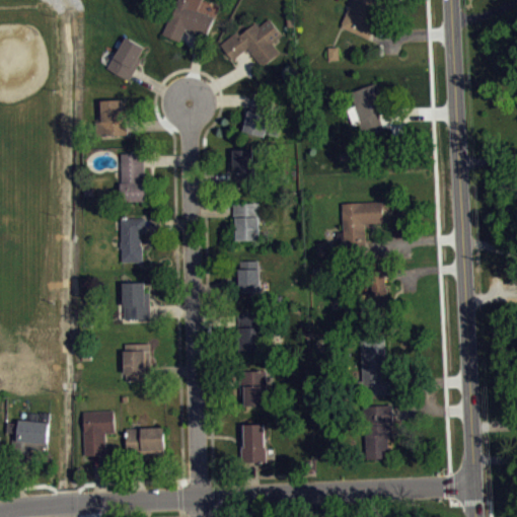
[(161,35),(167,21),(169,21),(176,5),(174,5),(176,0),(201,0),(196,11),(213,19),(204,39),(185,29),(178,43),(161,35)]
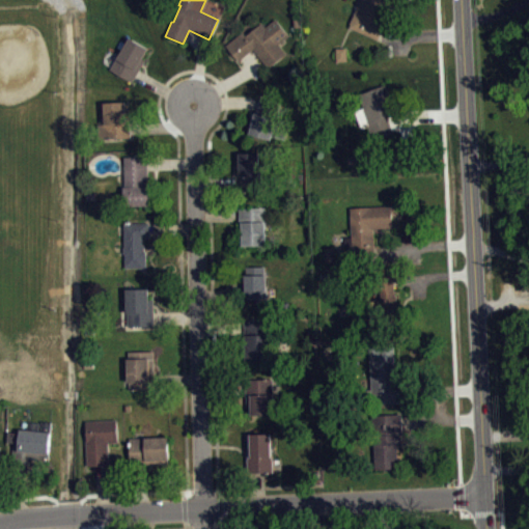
[(359,0),(347,25),(350,26),(349,29),(378,43),(394,0),(359,0)]
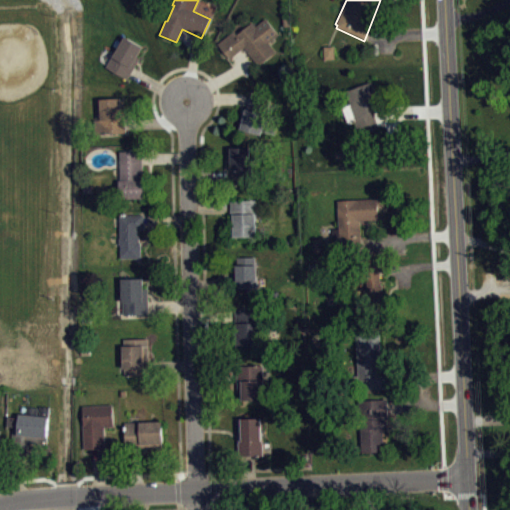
[(229,60),(216,44),(232,32),(235,36),(251,23),(254,27),(264,19),(277,36),(267,44),(275,53),(257,68),(243,49),(229,60)]
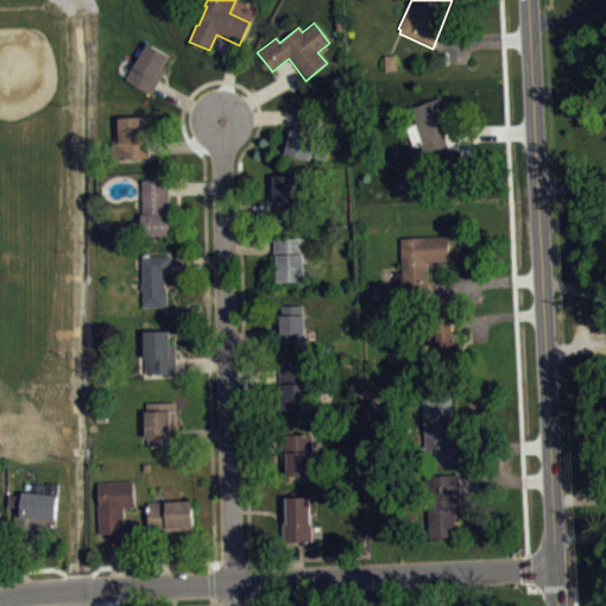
[(124,81),(147,44),(170,56),(162,69),(165,71),(150,95),(124,81)]
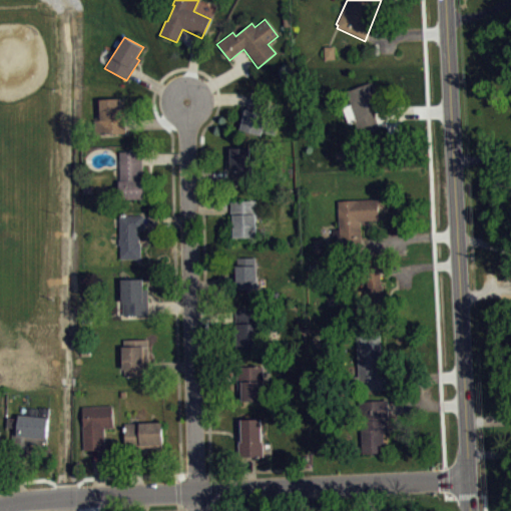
[(372,82),(346,92),(350,104),(342,108),(348,124),(355,122),(360,136),(379,129),(373,112),(382,109),(372,82)]
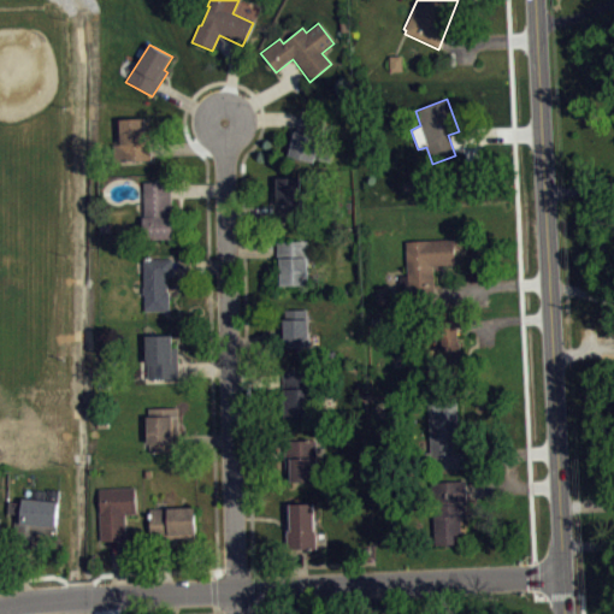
[(288,157),(301,116),(323,120),(313,164),(288,157)]
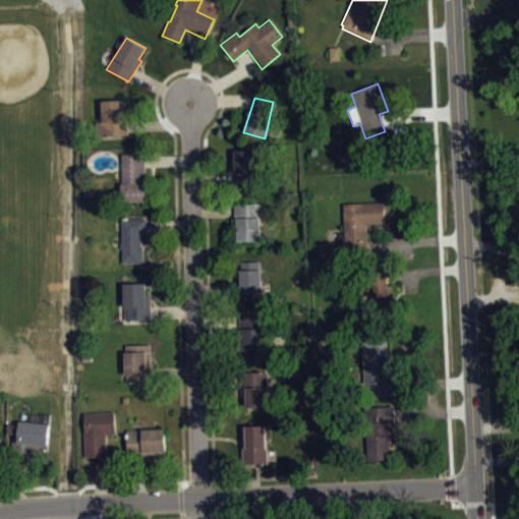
[(101,102),(102,122),(94,123),(95,136),(108,135),(110,136),(127,136),(126,101),(101,102)]
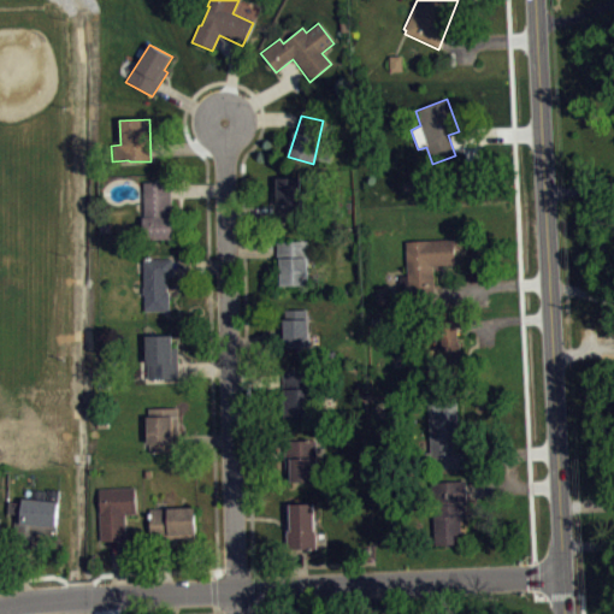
[(276,179),(277,205),(278,207),(278,223),(303,222),(303,179),(276,179)]
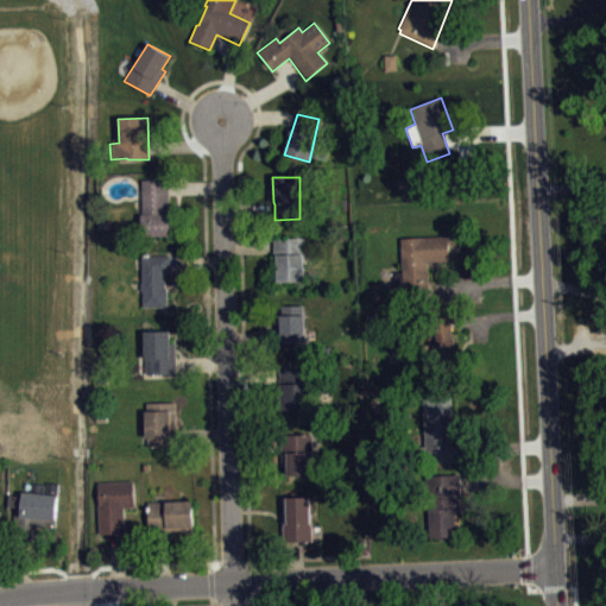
[(141,181),(141,215),(140,215),(141,238),(172,238),(171,215),(169,215),(168,181),(141,181)]
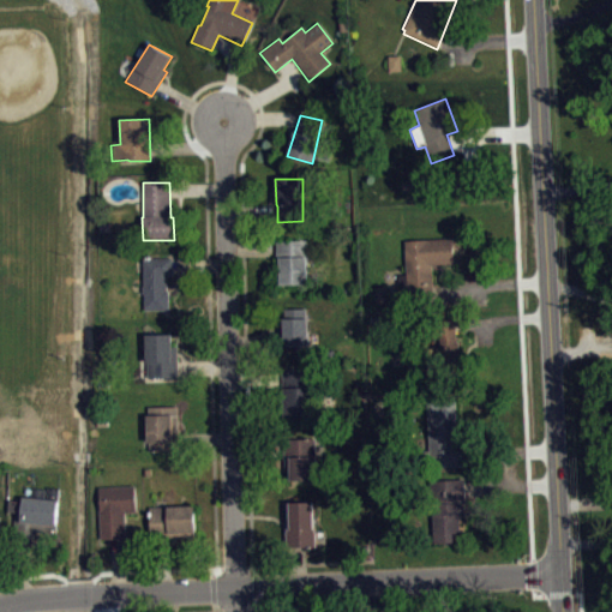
[(403,243),(405,275),(396,275),(396,291),(406,291),(406,297),(431,297),(430,267),(453,267),(453,239),(403,243)]
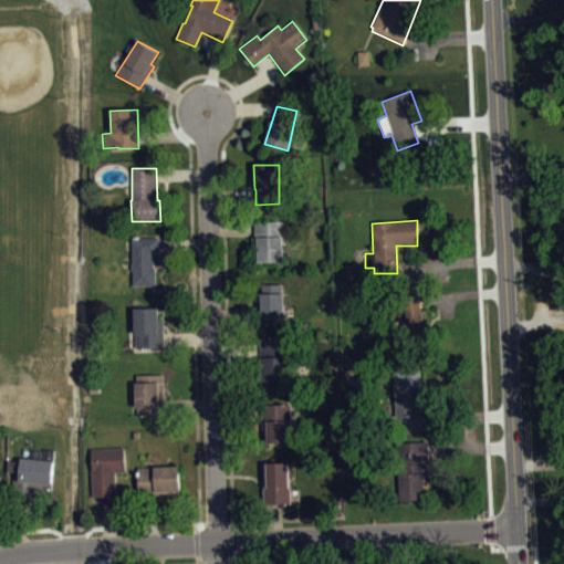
[(253,223),(254,264),(283,263),(283,223),(253,223)]
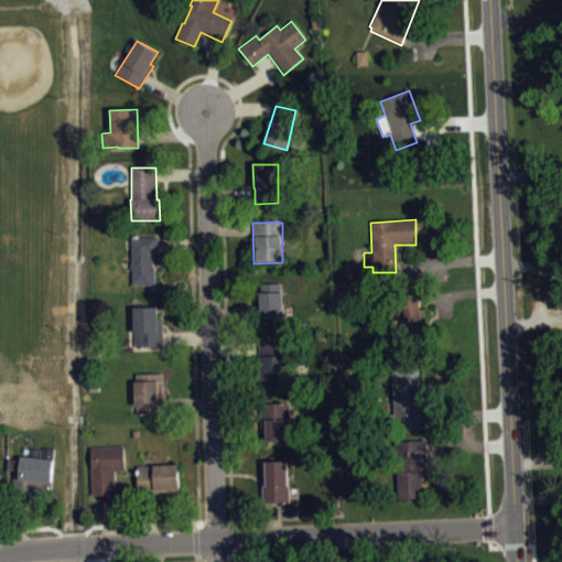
[(132,285),(132,271),(130,271),(130,263),(131,263),(131,238),(158,238),(159,254),(151,255),(152,268),(153,269),(154,284),(132,285)]
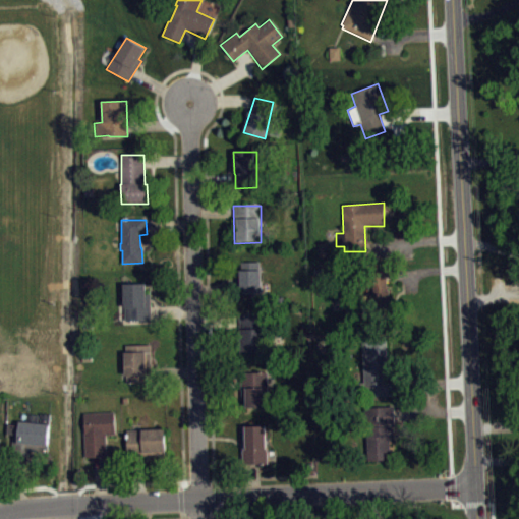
[(241,263),(241,272),(239,272),(240,295),(260,294),(258,270),(258,268),(257,262),(241,263)]
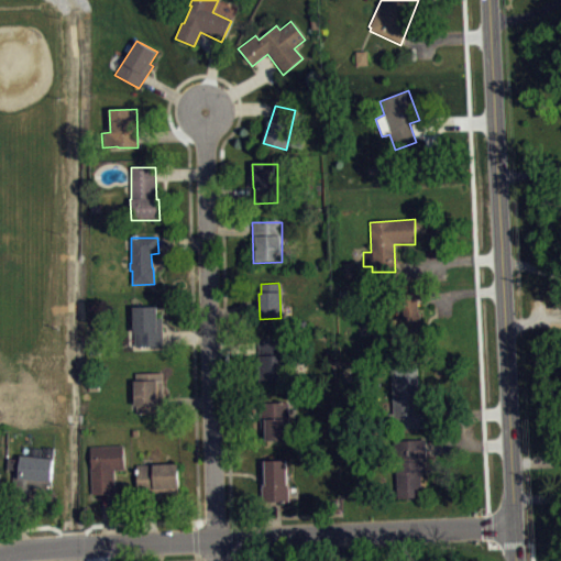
[(416,293),(417,312),(418,315),(419,337),(396,339),(396,318),(404,318),(403,310),(399,310),(399,294),(416,293)]
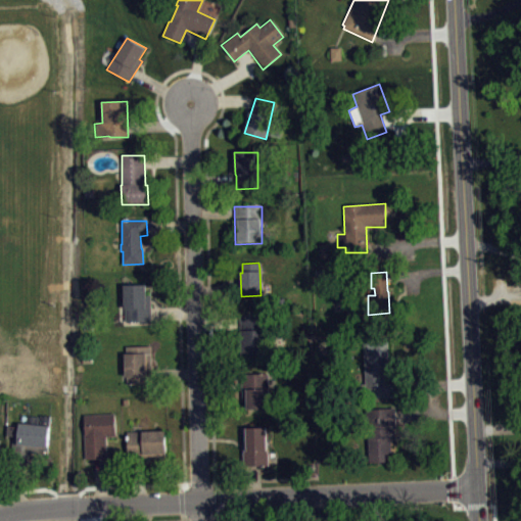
[(124,286),(125,322),(150,322),(149,295),(145,295),(144,286),(124,286)]
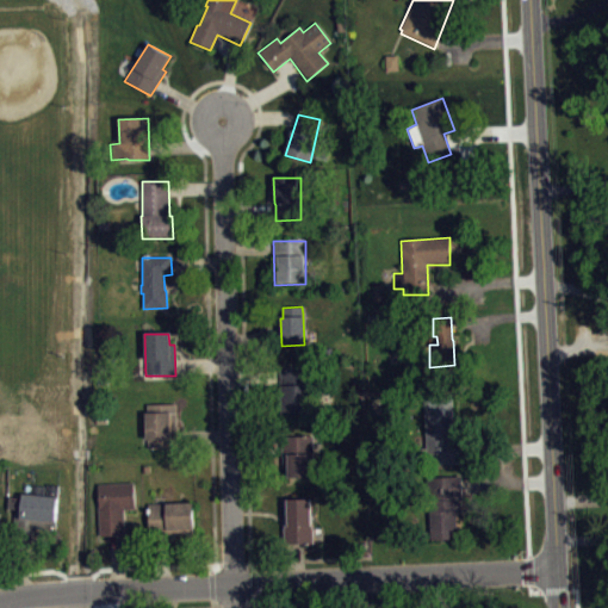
[(310,413),(280,414),(278,367),(309,367),(310,413)]
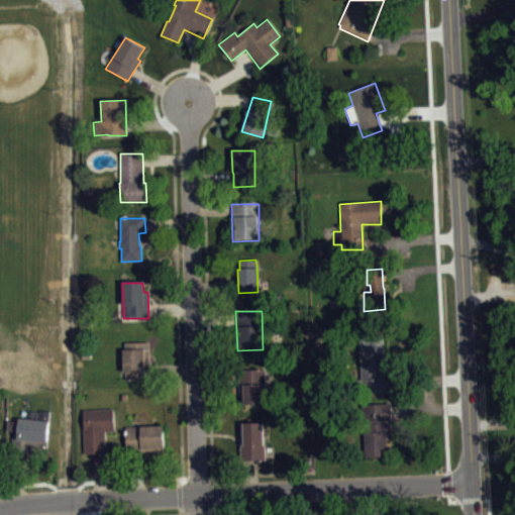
[(357,341),(359,393),(390,393),(389,369),(384,369),(382,340),(357,341)]
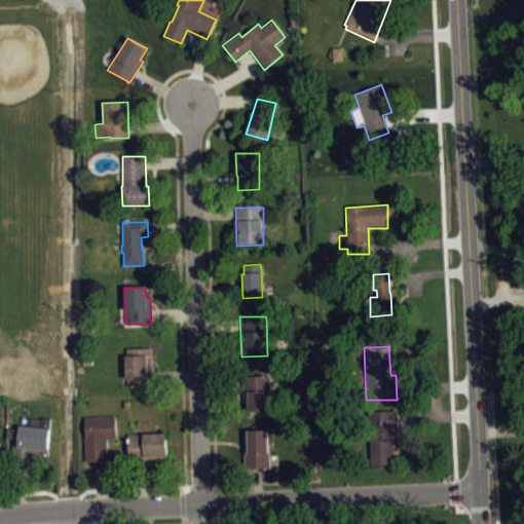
[(126,349),(126,357),(125,357),(125,380),(127,380),(127,386),(152,386),(151,349),(126,349)]
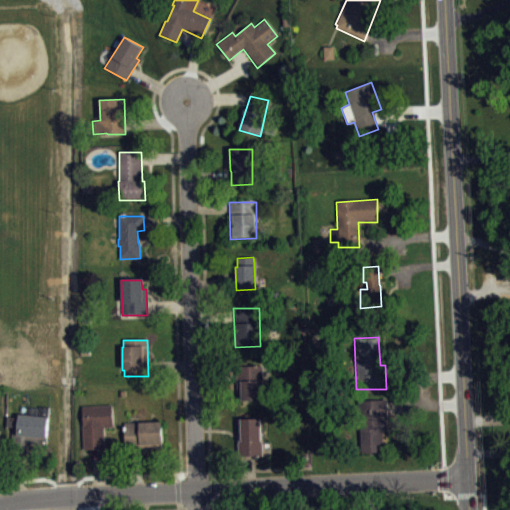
[(262,400),(237,401),(235,368),(262,367),(262,400)]
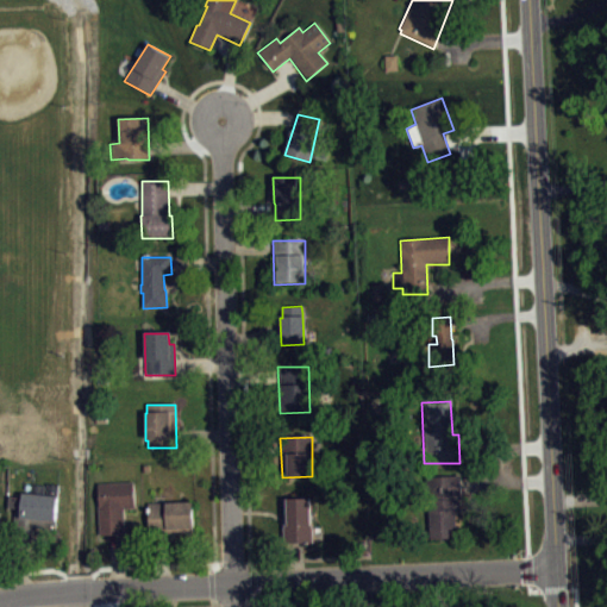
[(455,517),(456,538),(430,539),(426,479),(460,476),(461,517),(455,517)]
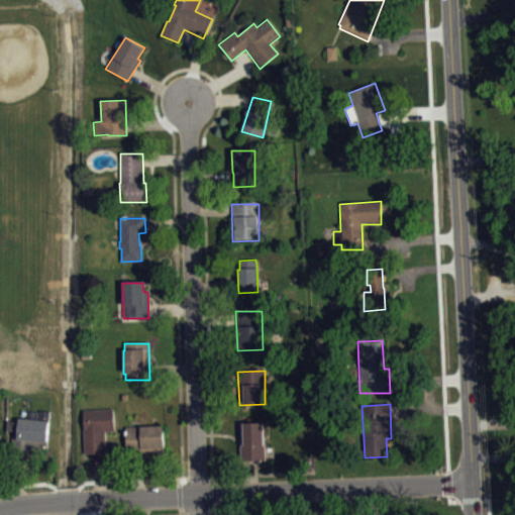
[(84,453),(82,424),(84,424),(83,411),(112,410),(113,431),(104,432),(105,454),(84,453)]
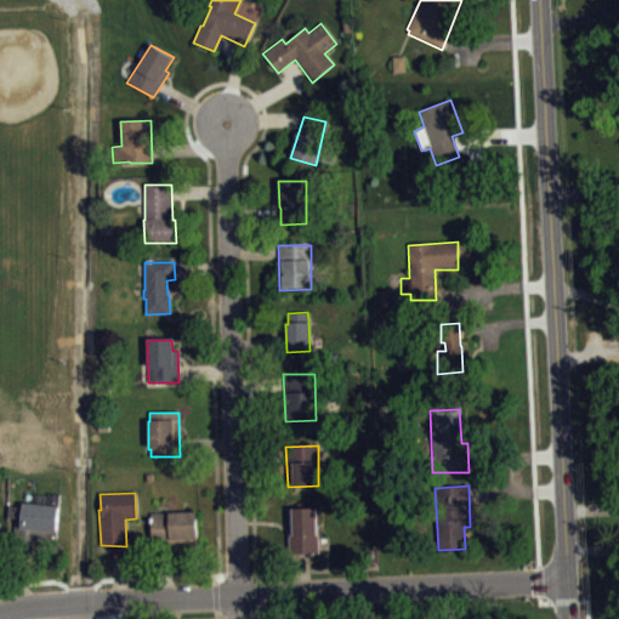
[(60,497),(55,540),(34,539),(26,543),(12,540),(15,522),(21,523),(23,504),(32,505),(32,495),(47,497),(47,494),(60,497)]
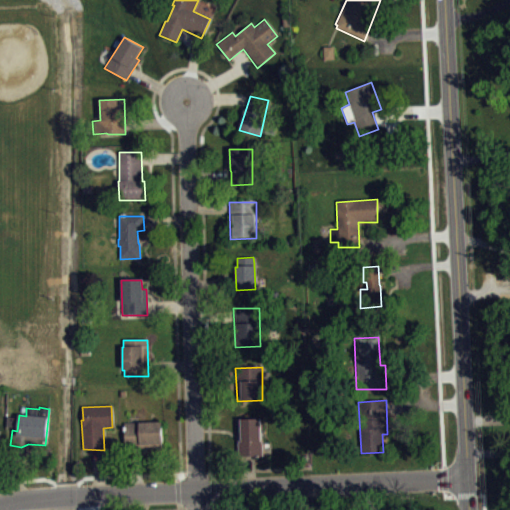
[(236,420),(237,456),(261,456),(259,419),(236,420)]
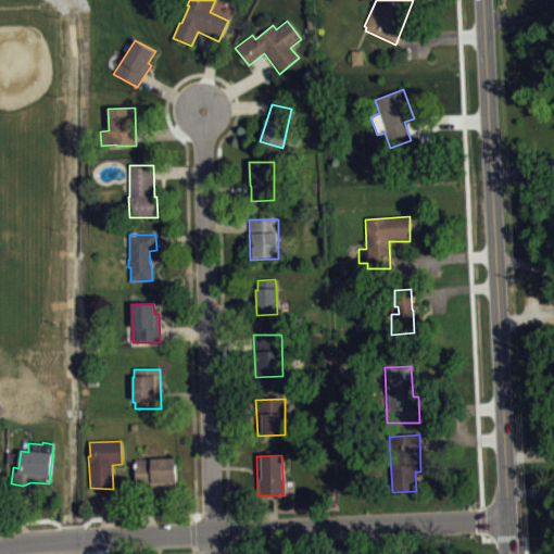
[(135,460),(136,489),(176,487),(175,458),(135,460)]
